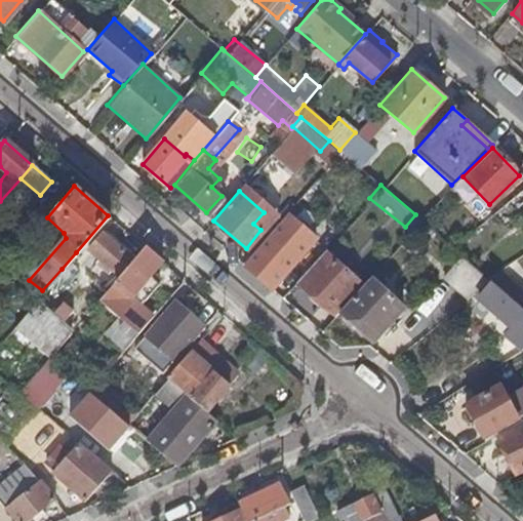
[(286,211),(242,263),(271,287),(278,279),(270,272),(307,230),(286,211)]
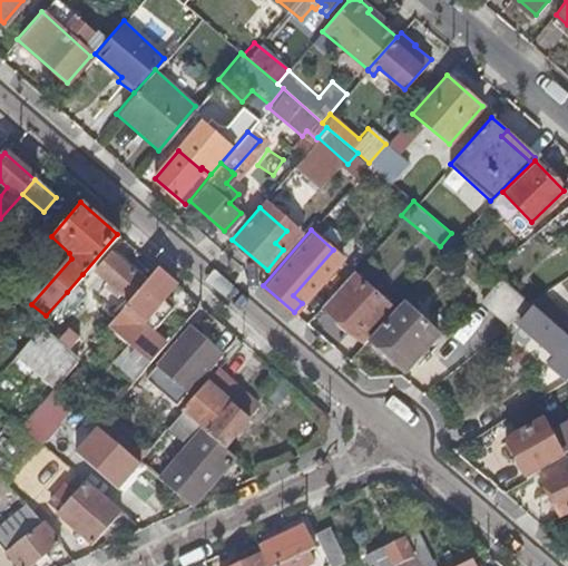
[(471,257),(458,244),(443,259),(457,272),(471,257)]
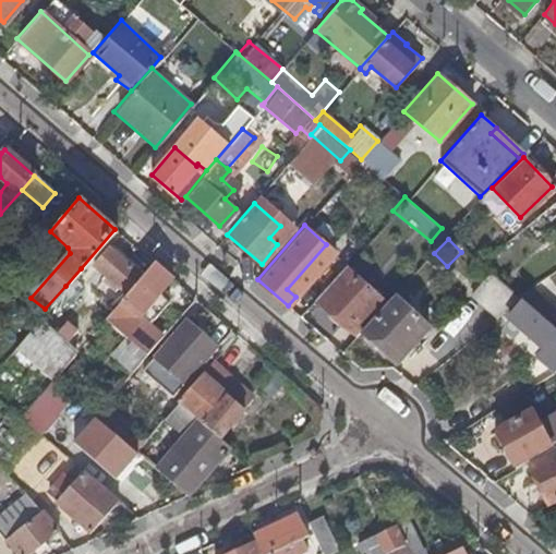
[(125,294),(140,278),(108,250),(94,266),(125,294)]
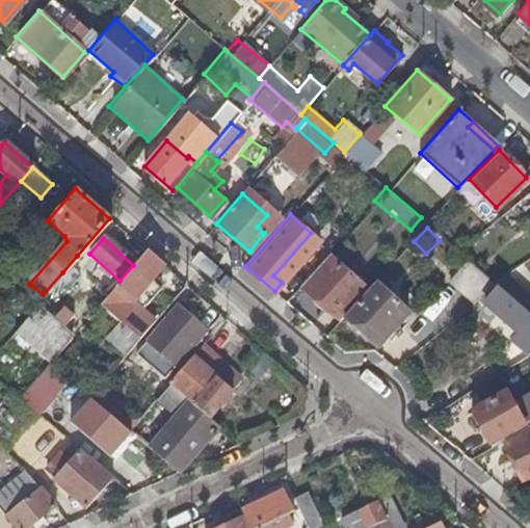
[(0,260),(7,266),(17,256),(2,242),(0,244),(0,260)]
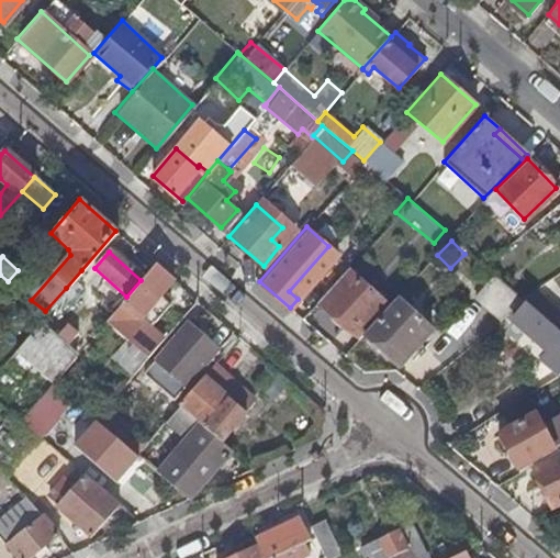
[(126,297),(103,322),(145,358),(160,339),(146,326),(160,311),(152,303),(170,281),(153,266),(141,280),(126,297)]
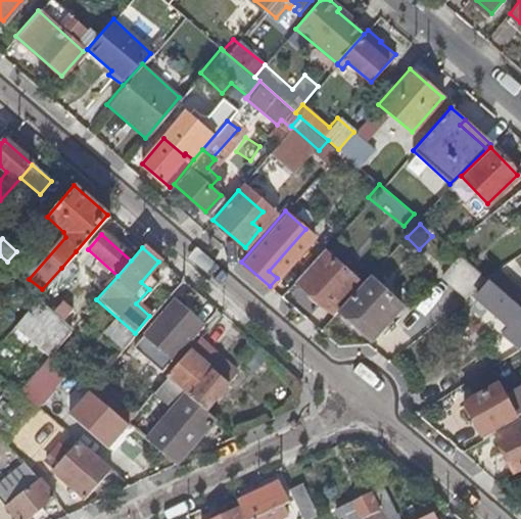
[(362,282),(325,248),(296,279),(333,313),(337,309),(362,282)]
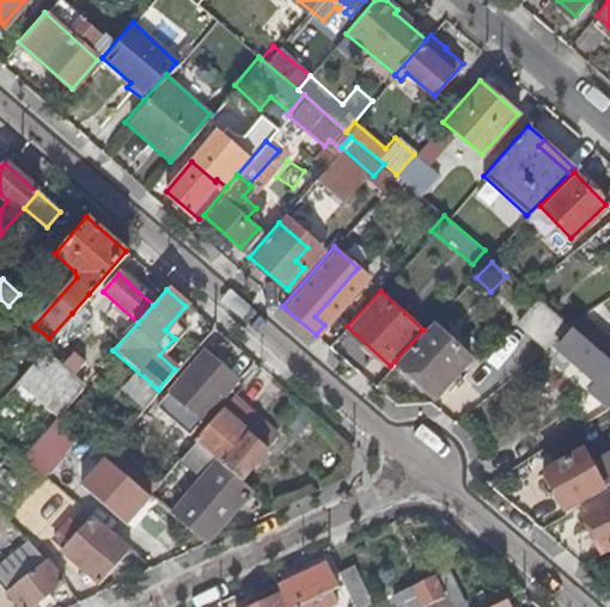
[(98,304),(89,294),(72,313),(78,319),(84,313),(89,317),(98,304)]
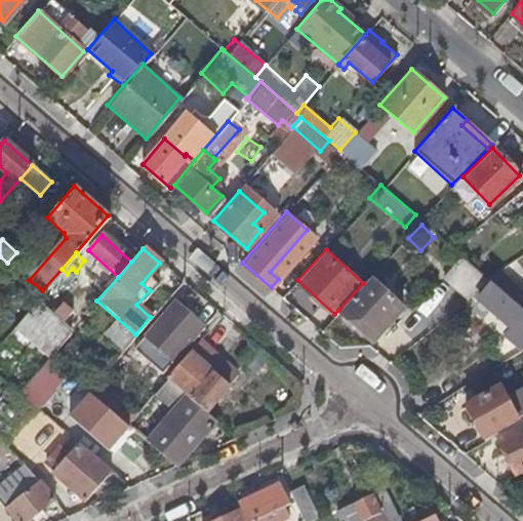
[(486,277),(460,254),(441,276),(466,298),(488,279),(486,277)]
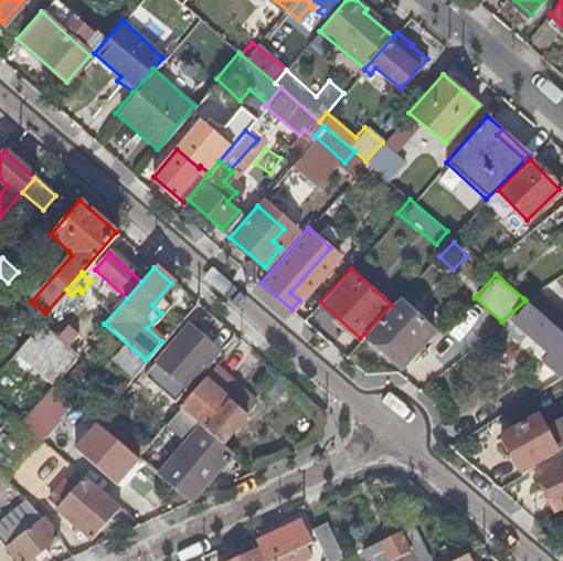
[(291,309),(261,283),(257,286),(288,314),(291,309)]
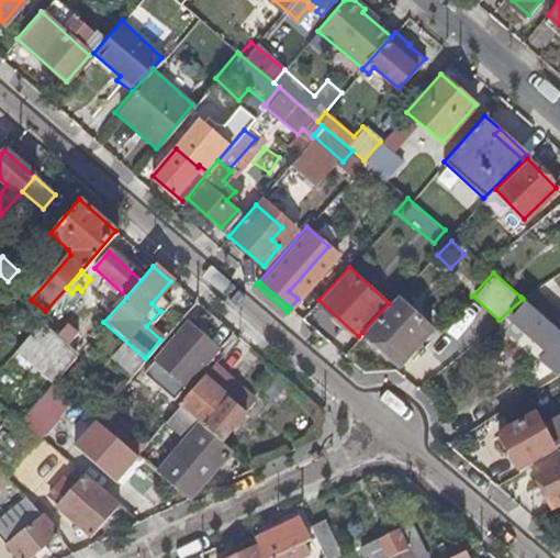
[(396,296),(389,303),(362,332),(396,363),(429,327),(396,296)]
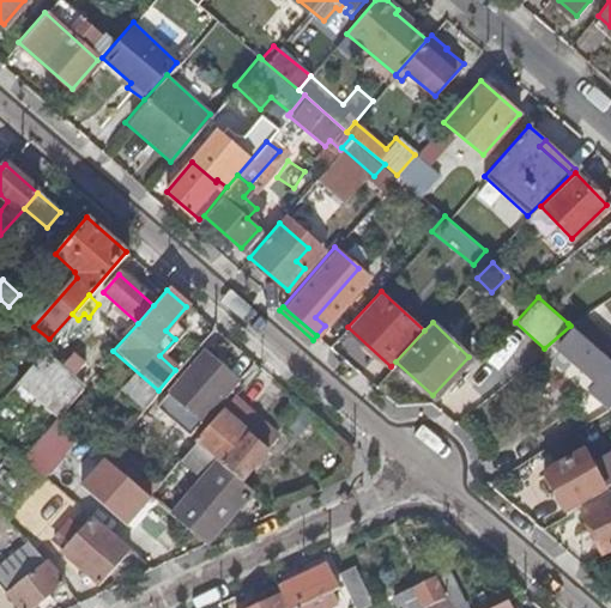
[(588,391),(605,408),(610,405),(610,360),(609,359),(573,328),(557,347),(598,381),(588,391)]
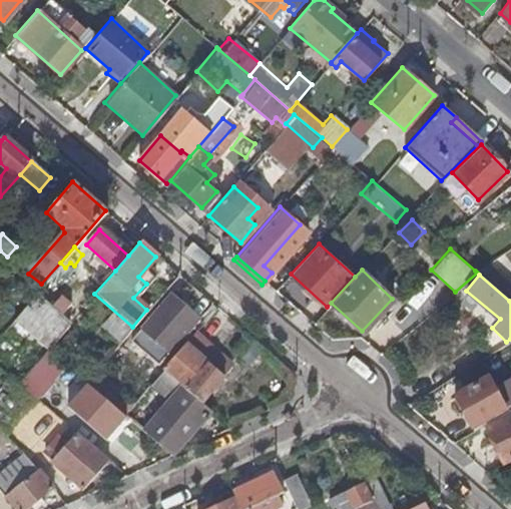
[(12,318),(47,348),(67,326),(32,295),(12,318)]
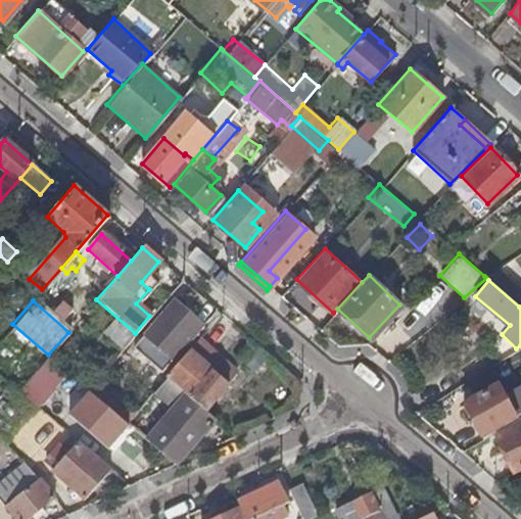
[(201,325),(174,301),(142,337),(171,361),(201,325)]
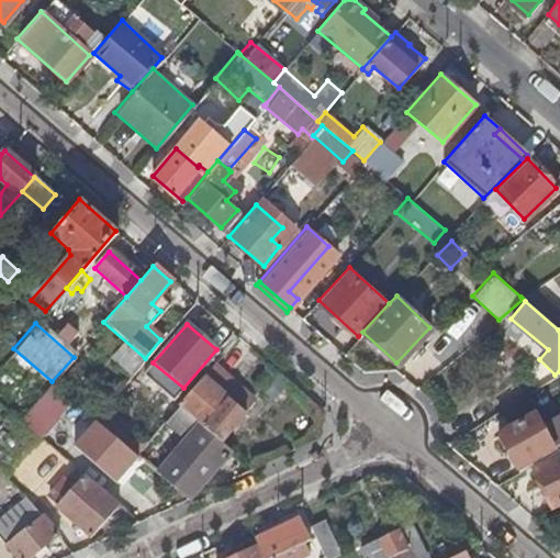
[(129,370),(141,355),(119,338),(107,354),(129,370)]
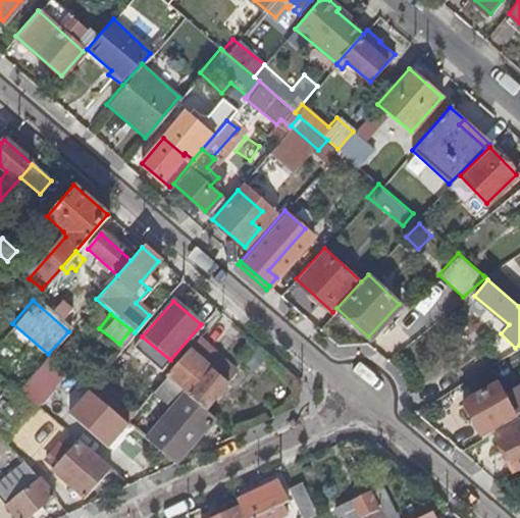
[(172,380),(206,410),(235,374),(195,342),(165,375),(172,380)]
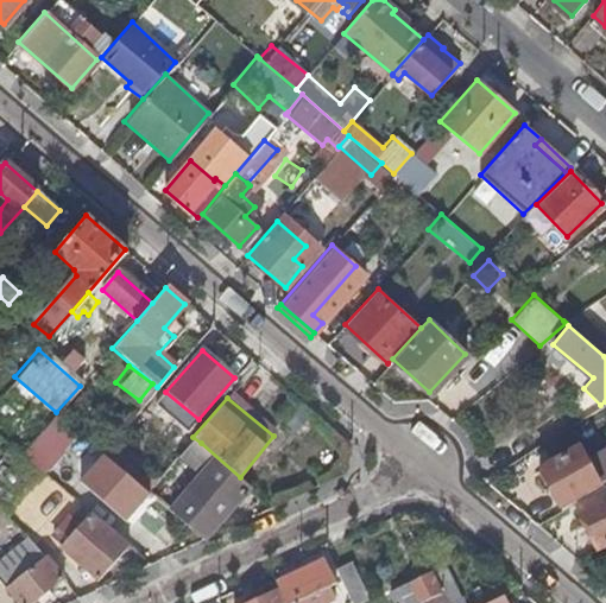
[(39,469),(71,433),(50,414),(18,449),(39,469)]
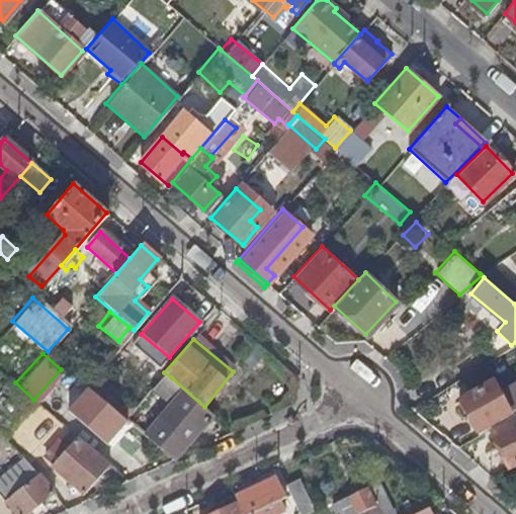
[(123,419),(131,424),(171,377),(164,372),(134,408),(123,419)]
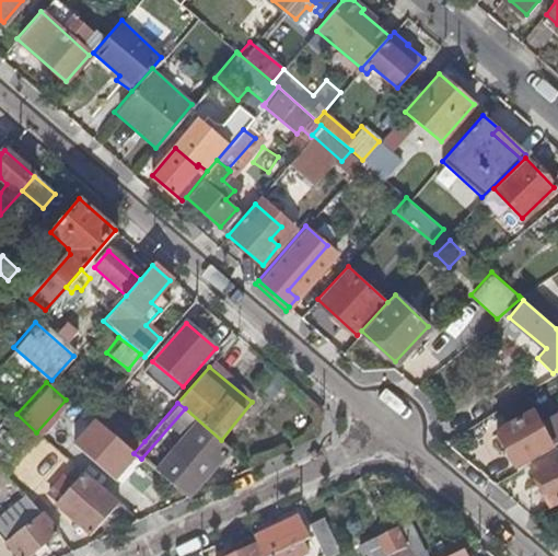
[(104,406),(94,417),(123,443),(134,453),(144,441),(104,406)]
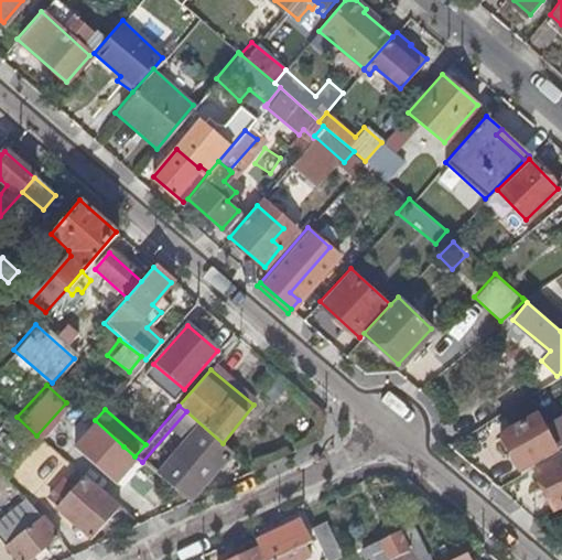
[(553,449),(535,416),(499,435),(518,470),(553,449)]
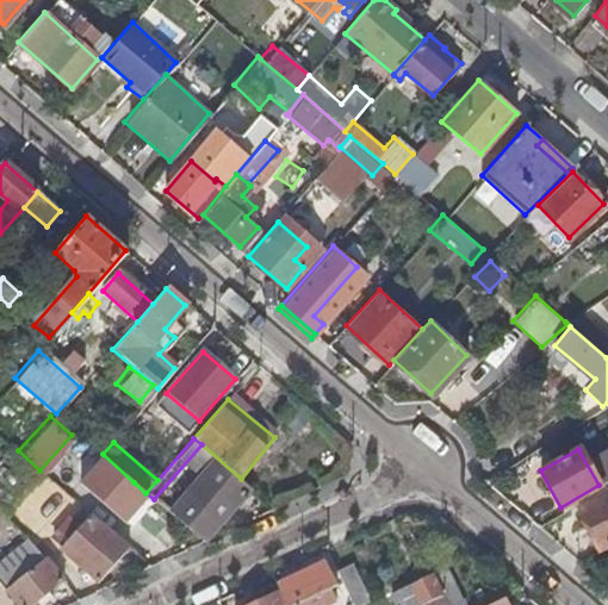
[(64,493),(88,515),(99,523),(134,482),(103,454),(100,453),(64,493)]
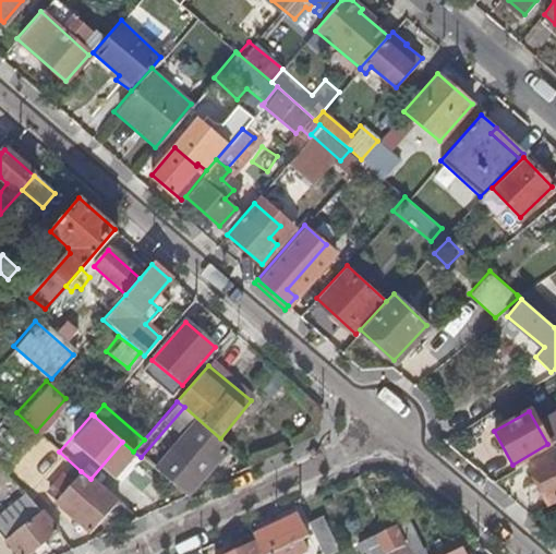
[(154,468),(185,494),(221,452),(203,437),(180,465),(167,454),(154,468)]
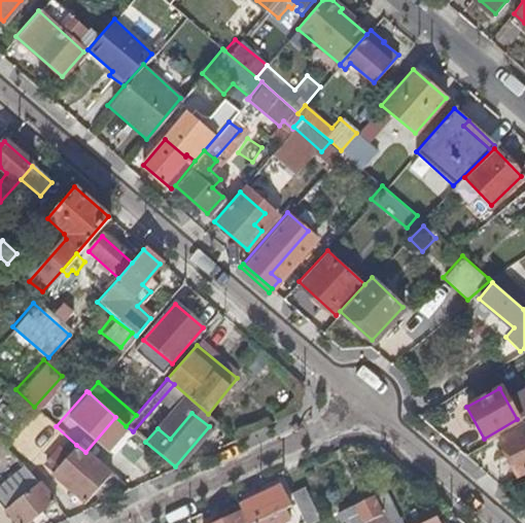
[(524,471),(524,430),(499,443),(516,476),(524,471)]
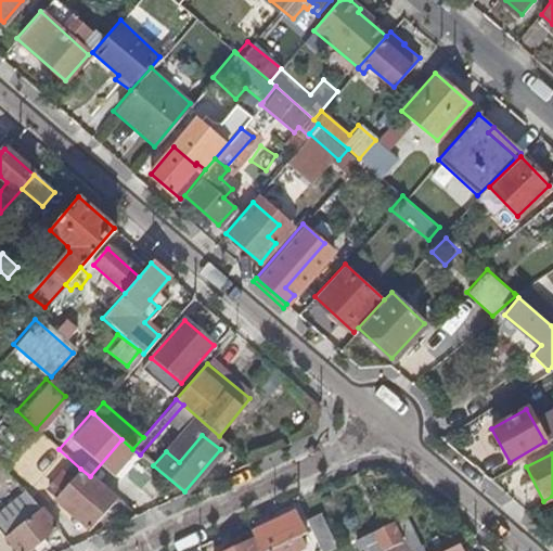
[(88,527),(114,497),(90,476),(80,469),(54,499),(88,527)]
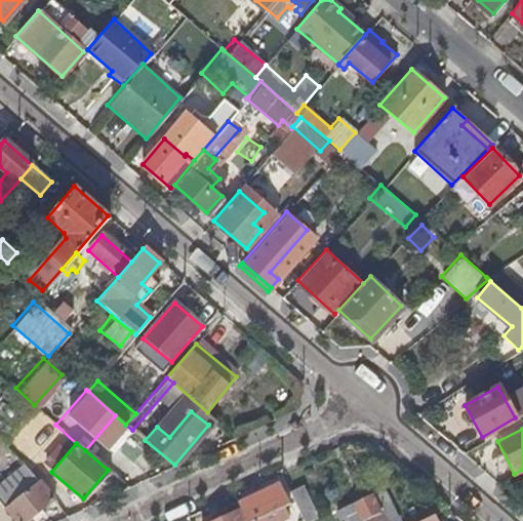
[(6,508),(15,520),(24,520),(53,497),(39,480),(6,508)]
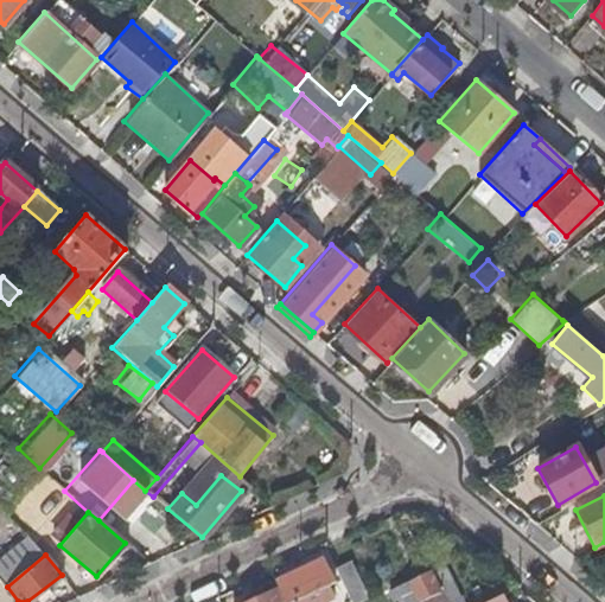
[(295,574),(275,583),(278,588),(284,601),(305,601),(303,596),(331,582),(323,561),(303,570),(295,574)]
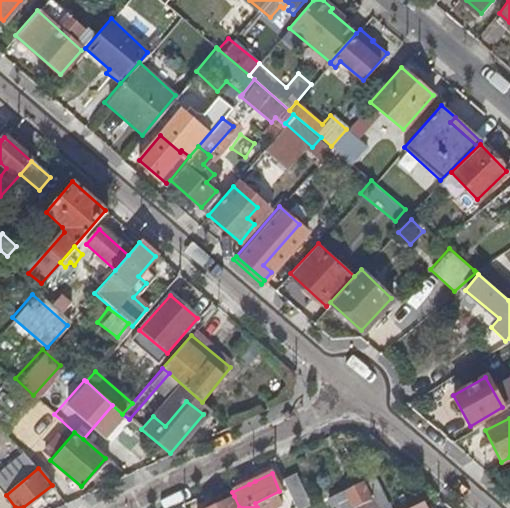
[(246,477),(249,484),(255,481),(252,475),(246,477)]
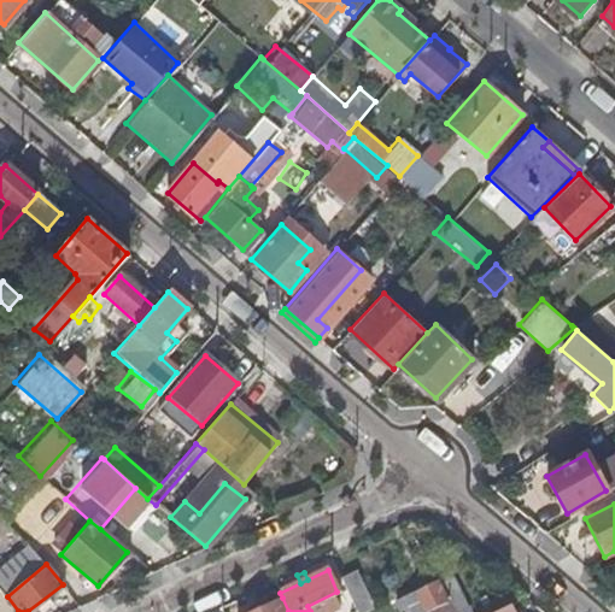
[(419,611),(452,596),(443,578),(390,602),(393,611),(419,611)]
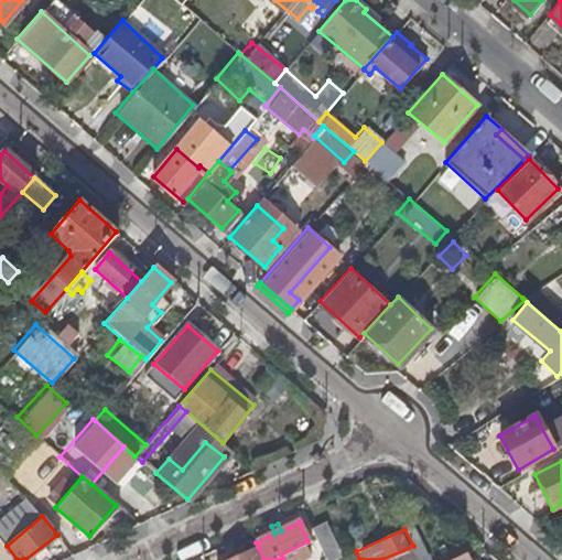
[(263,559),(258,547),(227,559),(263,559)]
